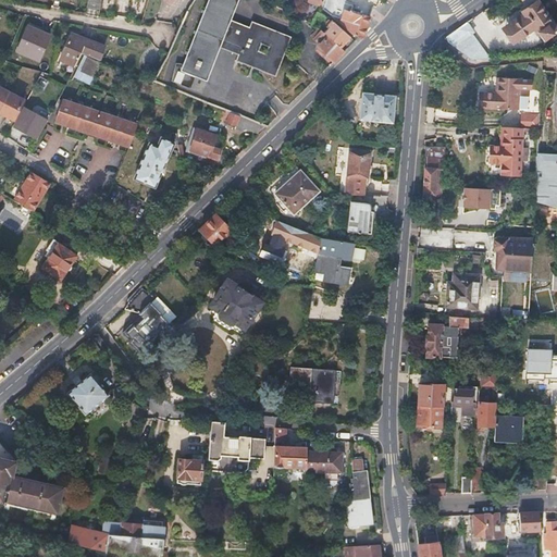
[(90,0),(89,8),(101,10),(102,0),(90,0)]
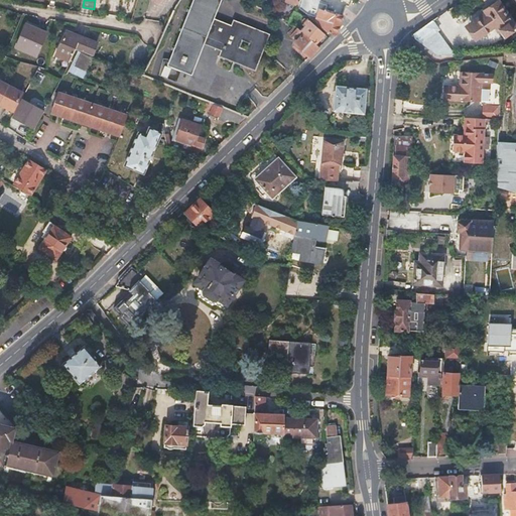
[(214,20),(222,0),(191,0),(168,60),(161,59),(157,77),(175,84),(180,73),(190,78),(204,45),(220,50),(218,57),(255,72),(269,35),(232,21),(230,25),(214,20)]
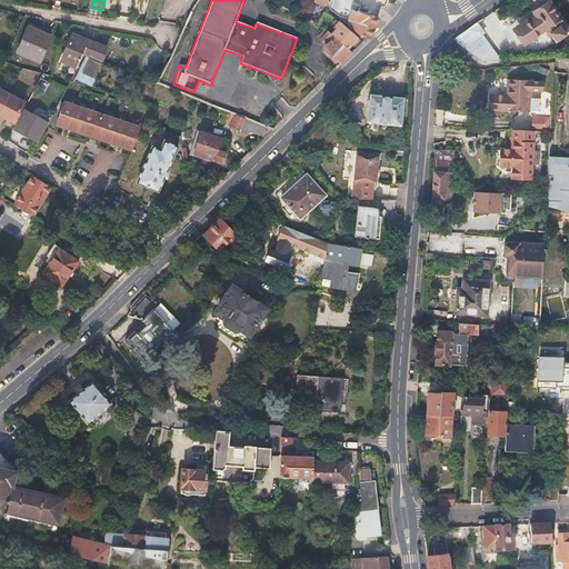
[(360,35),(367,37),(370,37),(373,28),(377,19),(375,18),(375,17),(367,15),(366,15),(329,3),(329,6),(332,9),(341,12),(341,17),(348,19),(350,25),(360,35)]
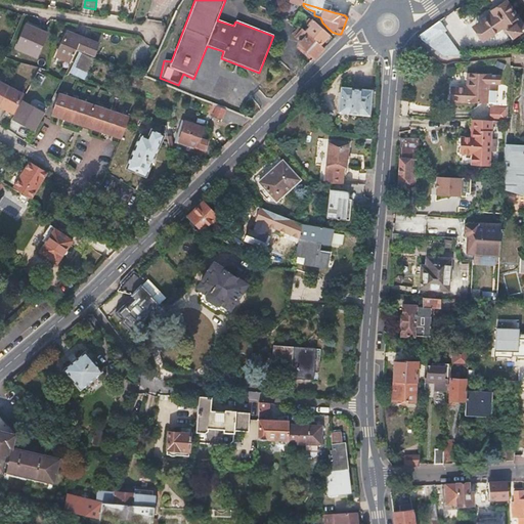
[(489,19),(478,28),(484,39),(504,25),(509,32),(510,31),(514,36),(523,29),(523,28),(506,3),(494,10),(496,14),(489,19)]
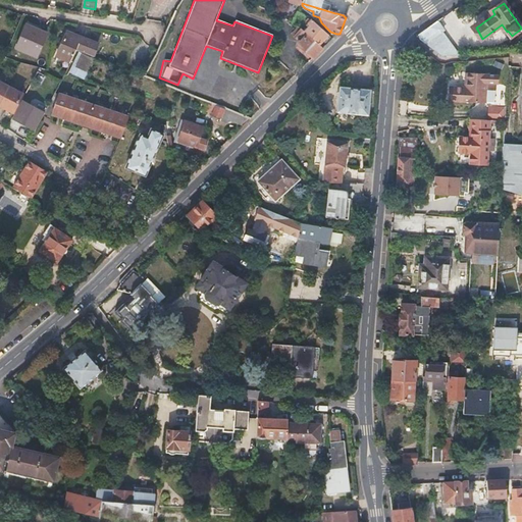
[(419,39),(425,43),(444,30),(437,20),(419,34),(419,39)]
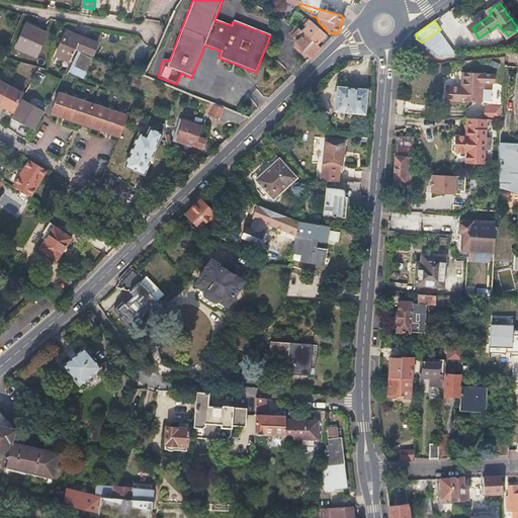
[(316,46),(325,35),(310,21),(301,31),(316,46)]
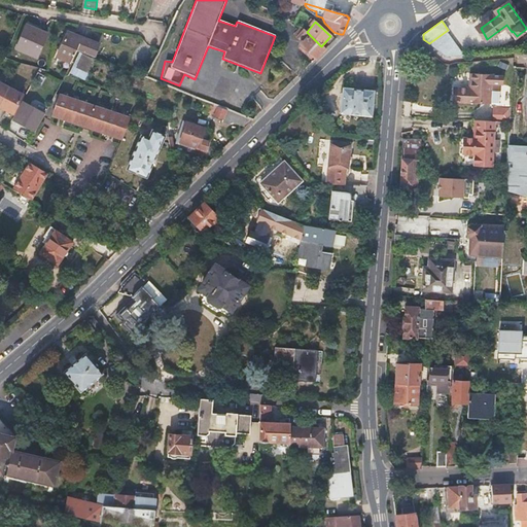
[(47,34),(27,25),(16,45),(38,56),(47,34)]
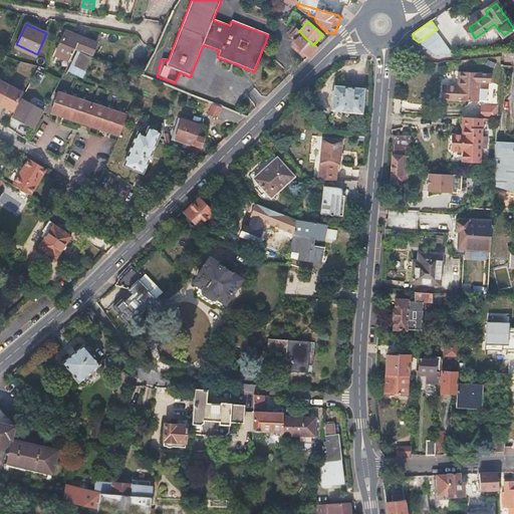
[(291,42),(307,57),(316,48),(313,45),(299,31),(296,28),(289,36),(294,39),(291,42)]
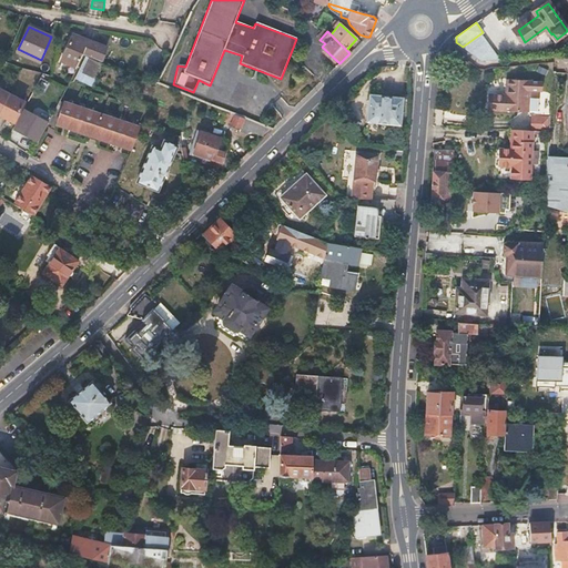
[(61,60),(75,67),(82,53),(101,61),(107,48),(85,39),(84,40),(73,36),(61,60)]
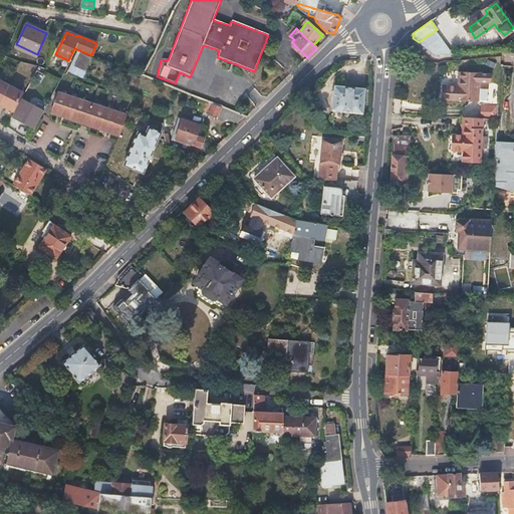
[(83,77),(87,69),(74,64),(79,53),(75,52),(68,70),(83,77)]
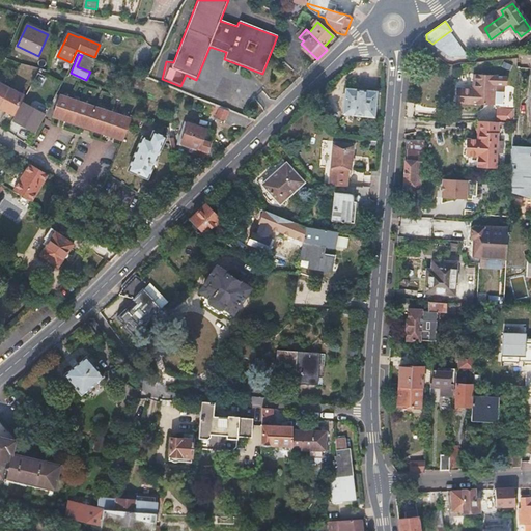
[(36,73),(26,92),(32,94),(43,76),(36,73)]
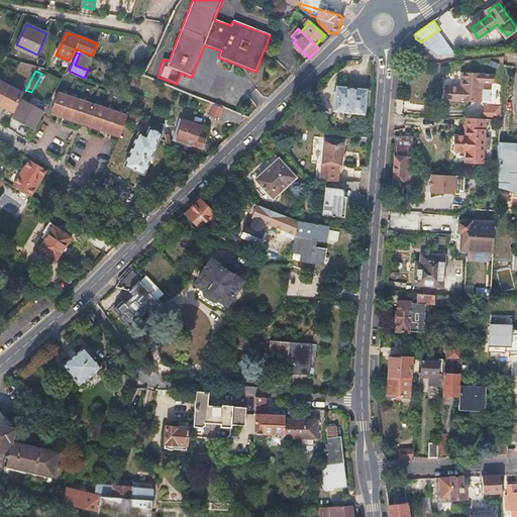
[(482,83),(490,84),(493,84),(493,74),(460,72),(460,87),(447,86),(446,100),(481,102),(481,101),(482,83)]
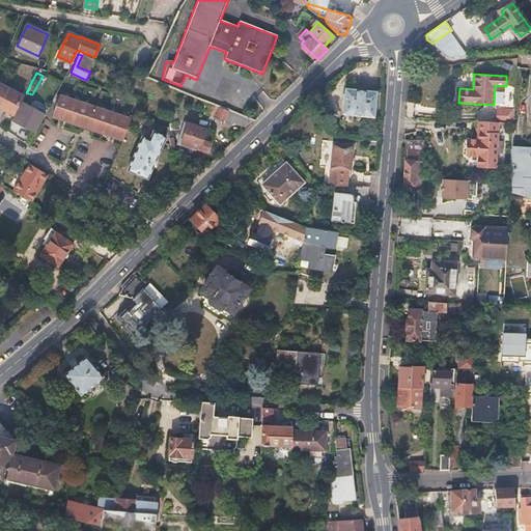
[(186,75),(180,86),(192,90),(196,80),(186,75)]
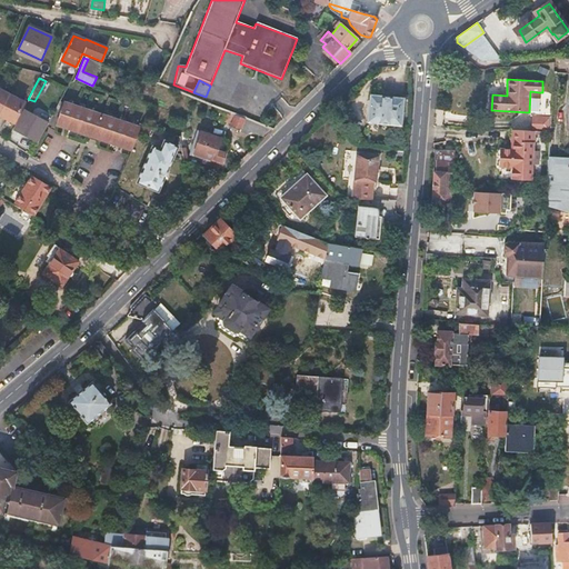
[(0,112),(9,95),(0,90),(0,112)]
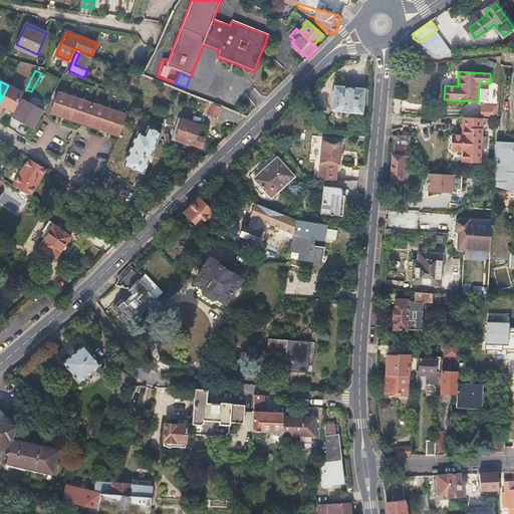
[(486,100),(487,83),(479,82),(478,100),(486,100)]
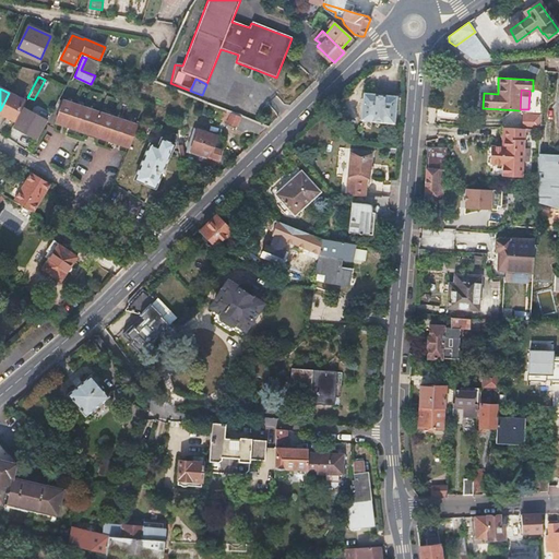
[(9,93),(0,110),(0,111),(14,119),(23,100),(9,93)]
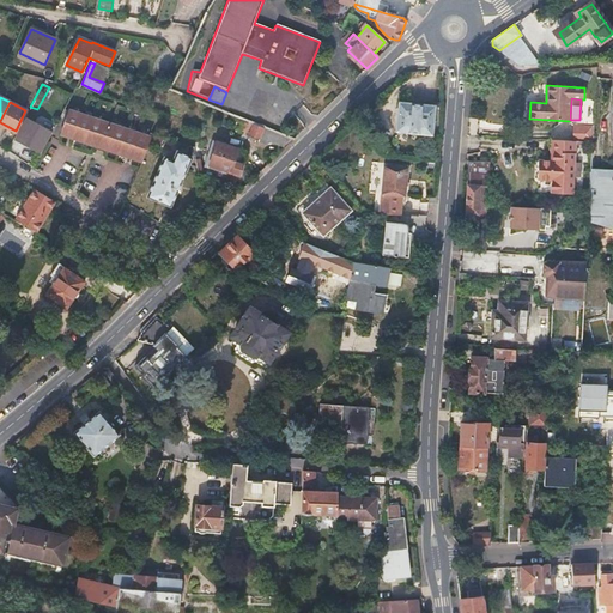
[(399,104),(395,132),(431,135),(435,108),(399,104)]
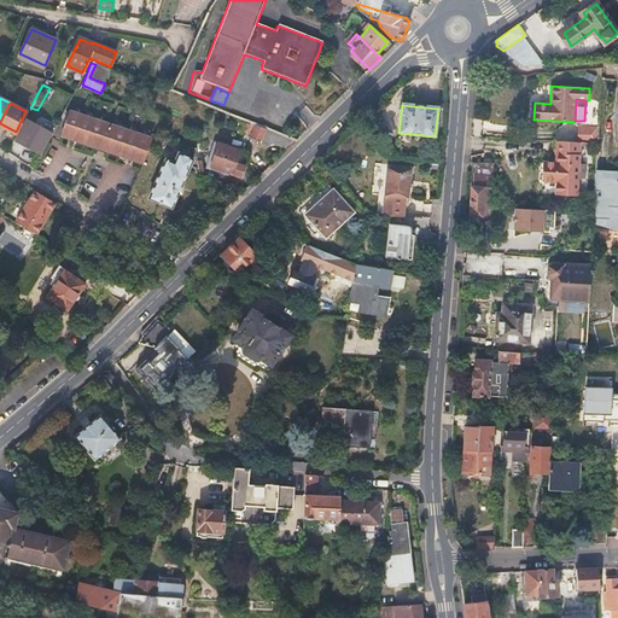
[(99,146),(108,126),(69,112),(62,133),(99,146)]
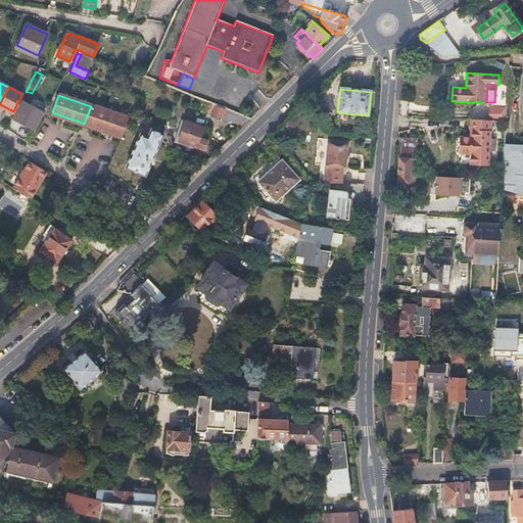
[(233,131),(236,134),(249,122),(250,121),(208,103),(204,111),(212,114),(211,119),(229,125),(230,122),(238,125),(233,131)]
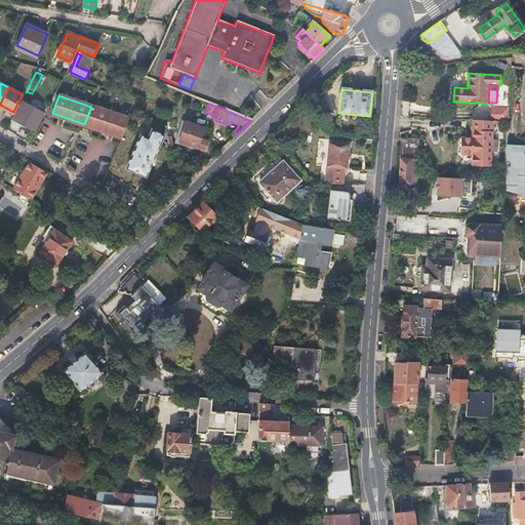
[(34,129),(42,112),(29,105),(21,122),(34,129)]
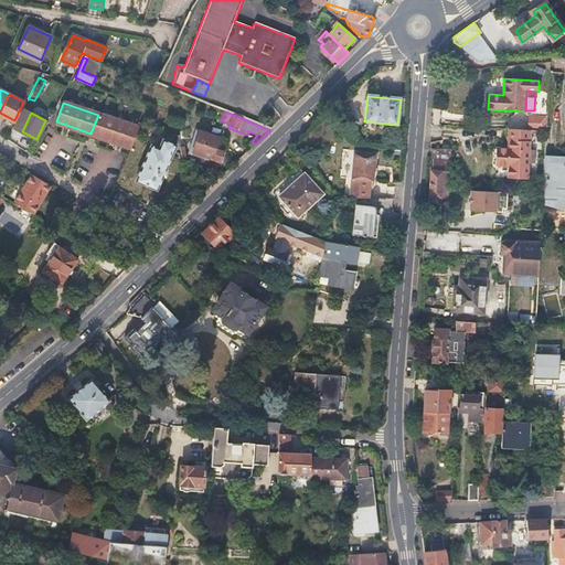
[(91,134),(130,148),(136,127),(98,115),(91,134)]
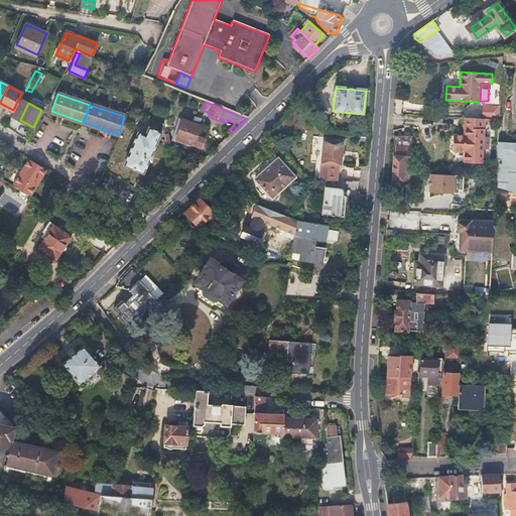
[(484,118),(499,119),(500,106),(485,106),(484,118)]
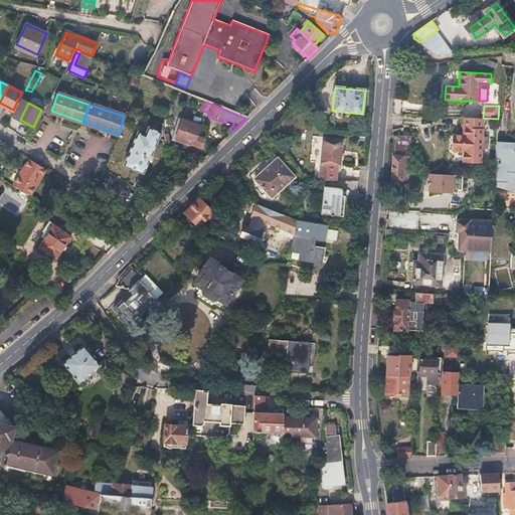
[(480,164),(483,118),(464,117),(463,128),(466,129),(465,136),(453,136),(452,150),(464,151),(464,162),(480,164)]
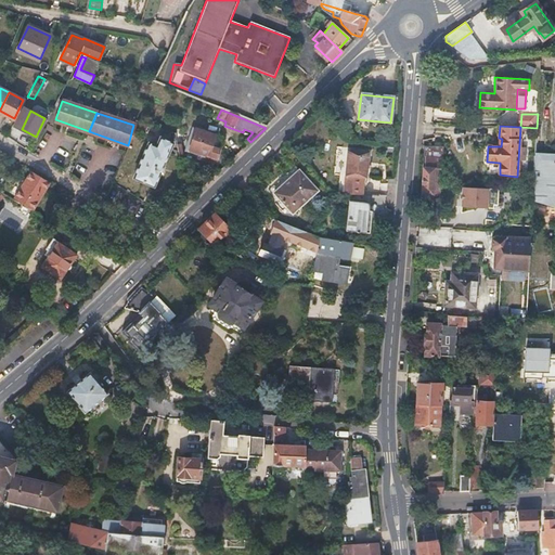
[(175,133),(164,130),(155,127),(153,131),(176,138),(175,133)]
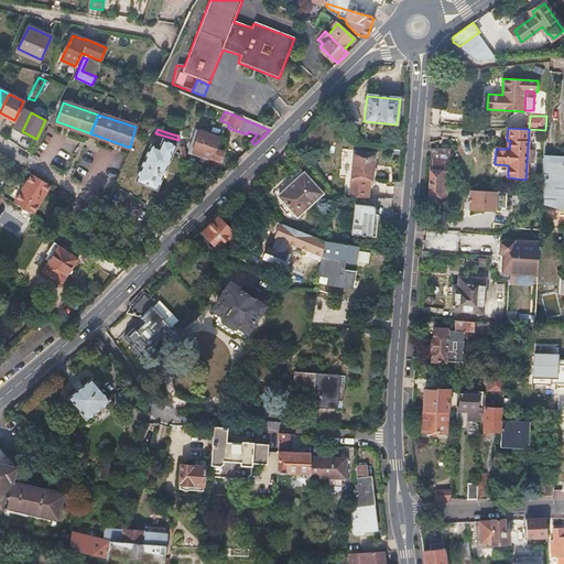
[(188,154),(192,156),(191,160),(217,167),(219,162),(221,163),(225,152),(223,151),(226,143),(225,141),(219,139),(219,138),(197,130),(188,154)]
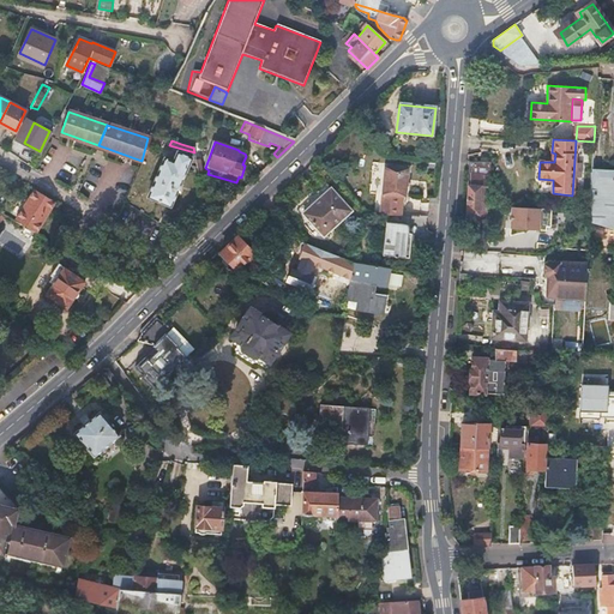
[(190,157),(178,152),(173,162),(164,158),(149,197),(170,205),(190,157)]
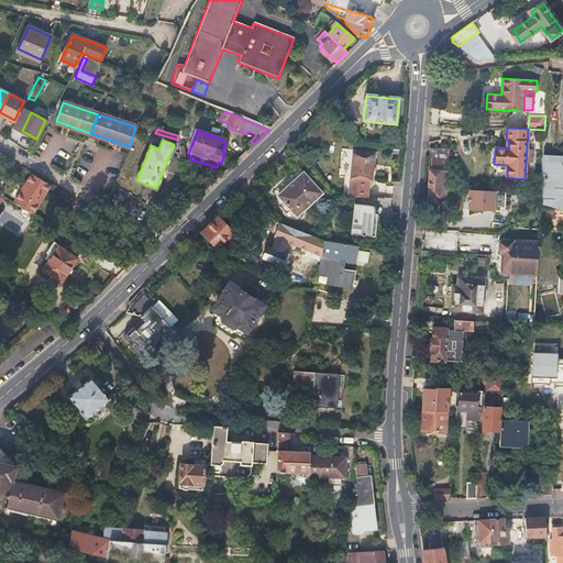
[(429,158),(427,203),(440,205),(441,197),(448,197),(448,188),(450,148),(444,148),(444,158),(429,158)]
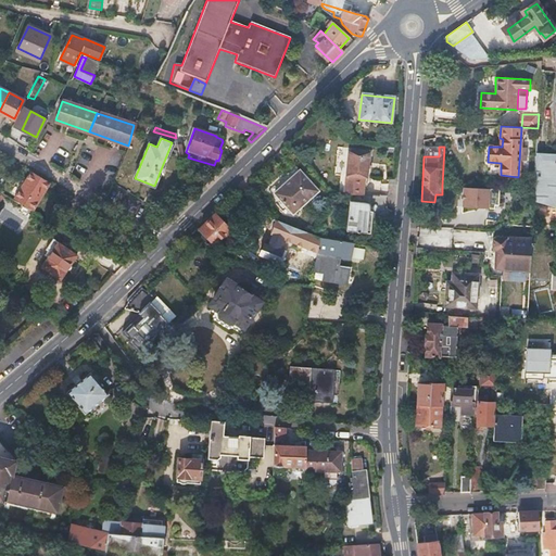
[(346,149),(342,175),(339,194),(357,196),(361,178),(363,178),(365,168),(365,167),(365,164),(366,163),(367,153),(346,149)]
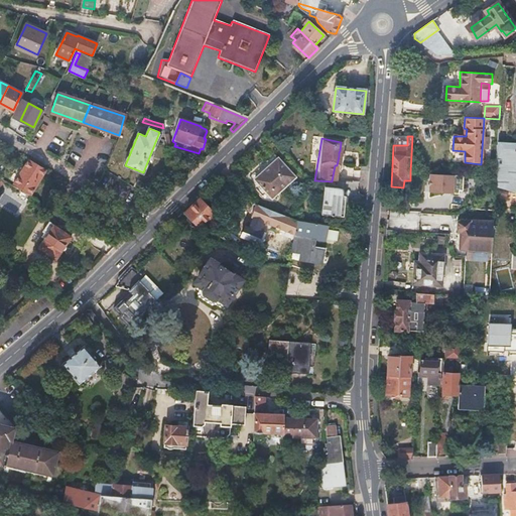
[(496,181),(496,185),(515,191),(515,187),(515,183),(515,142),(498,141),(496,178),(496,181)]
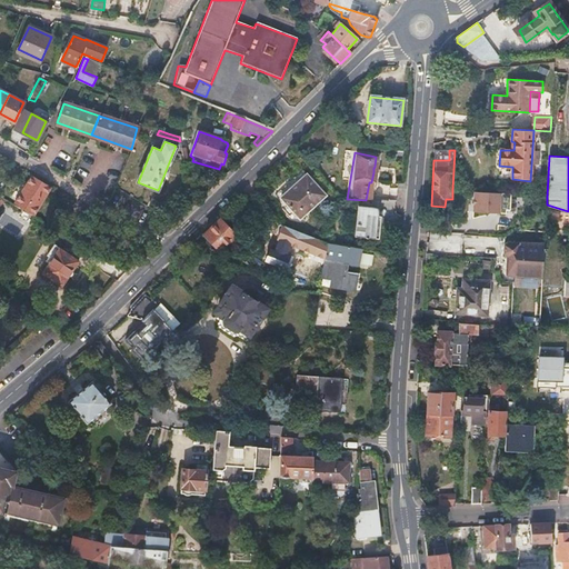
[(308,175),(281,199),(300,219),(326,196),(308,175)]
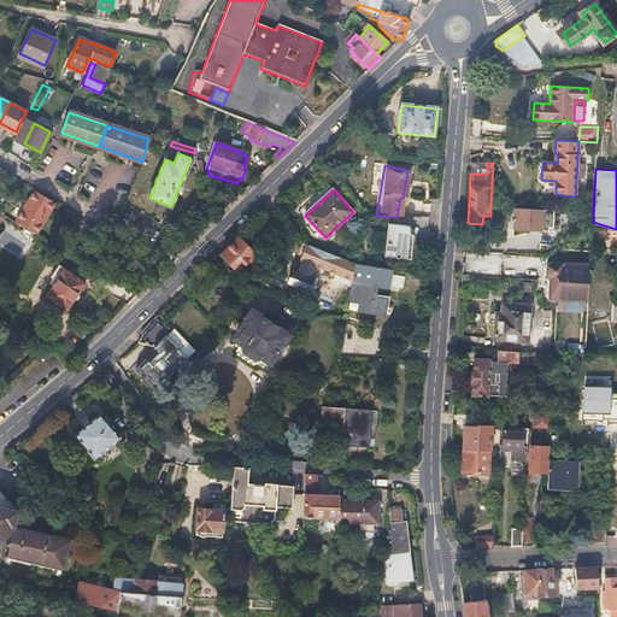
[(36,235),(56,204),(34,191),(15,223),(36,235)]
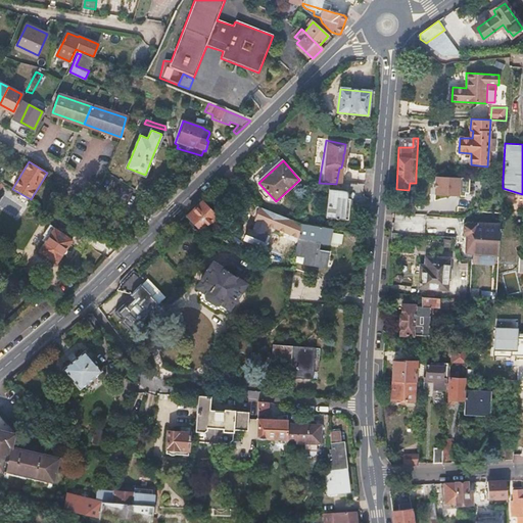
[(463,178),(437,177),(436,196),(461,197),(463,178)]
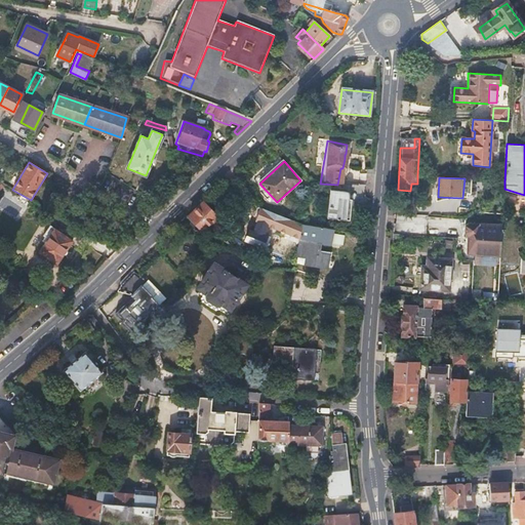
[(328,191),(326,219),(349,220),(350,201),(347,200),(347,193),(328,191)]
